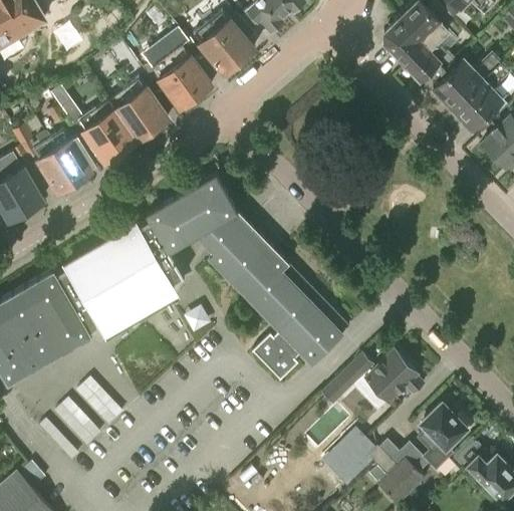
[(0,0),(0,45),(46,18),(35,0),(0,0)]
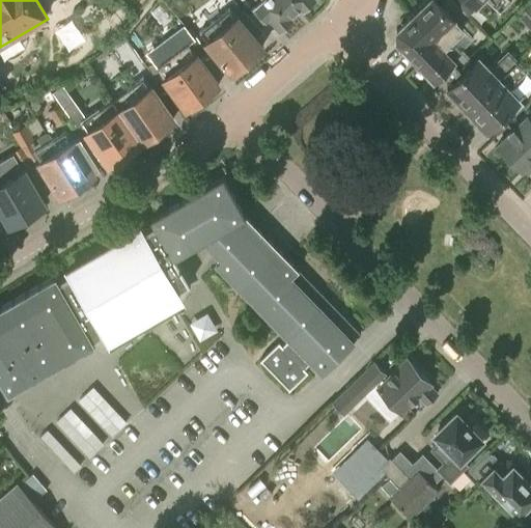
[(290,18),(296,14),(282,0),(262,0),(266,3),(256,10),(268,23),(271,20),(282,33),(295,22),(290,18)]
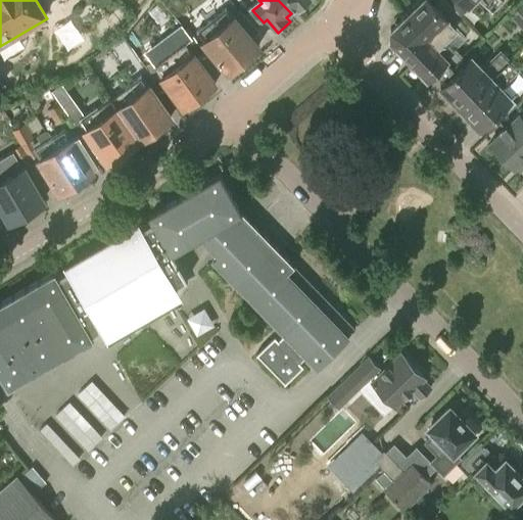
[(278,0),(291,13),(296,8),(299,12),(312,2),(310,0),(278,0)]
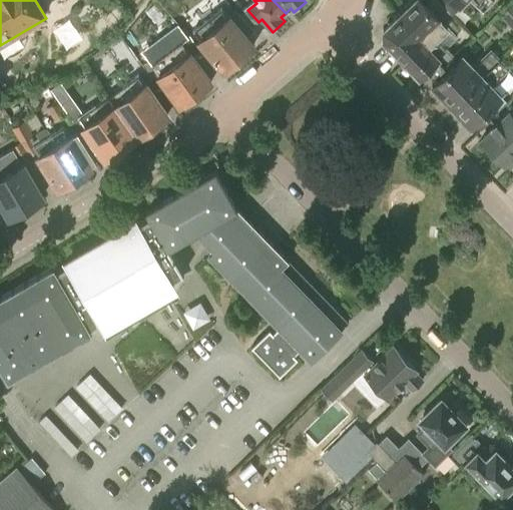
[(420,0),(412,0),(394,18),(443,69),(454,58),(443,47),(437,53),(430,45),(447,29),(441,23),(448,15),(433,0),(430,0),(424,6),(420,1),(421,0),(420,0)]
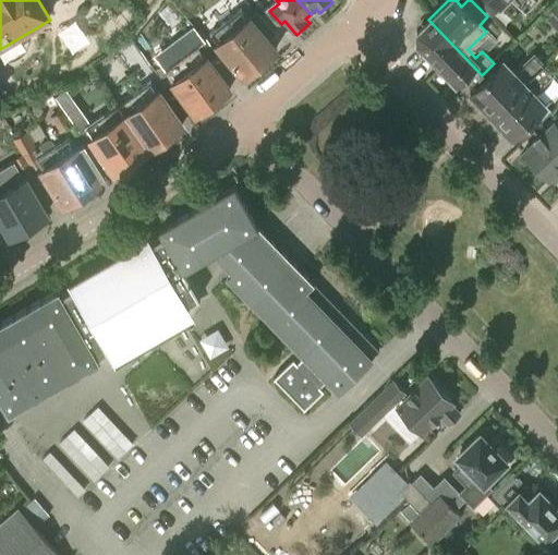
[(487,0),(498,10),(508,1),(522,16),(537,1),(535,0),(487,0)]
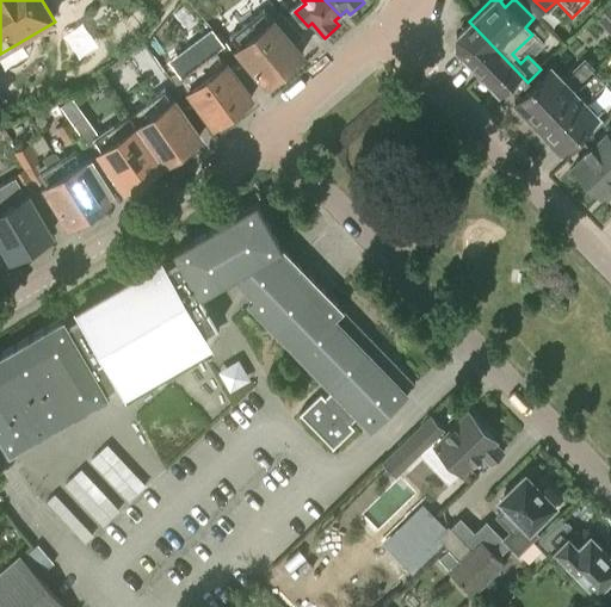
[(308,26),(295,12),(292,10),(284,18),(298,35),(308,26)]
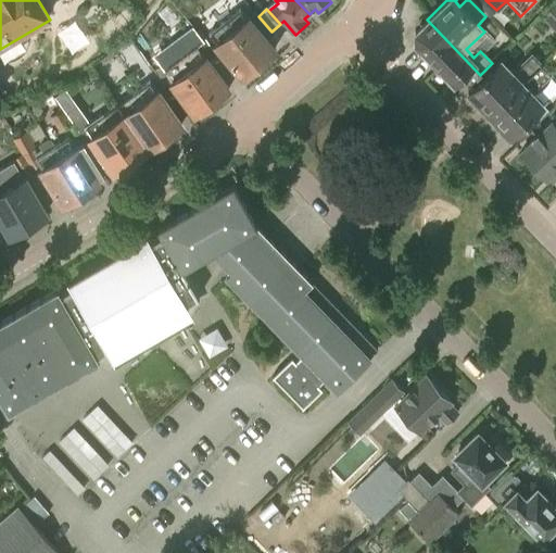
[(555,37),(555,9),(542,22),(555,37)]
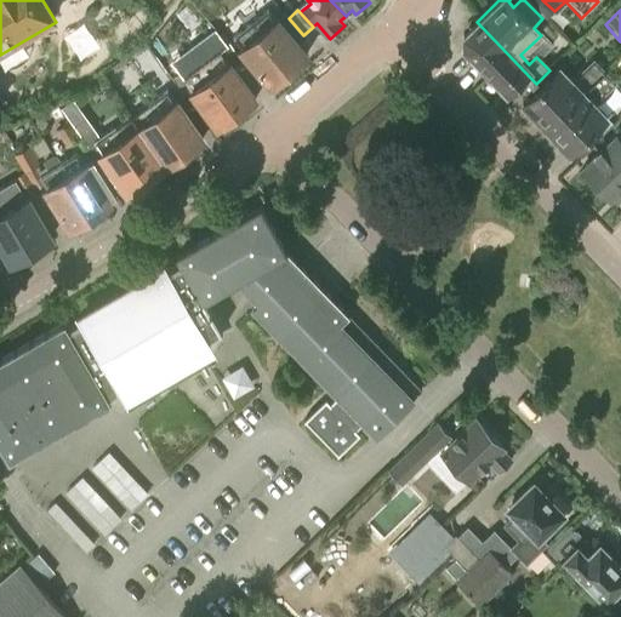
[(278,26),(268,13),(255,26),(235,41),(245,53),(244,55),(272,89),(308,58),(280,24),(278,26)]
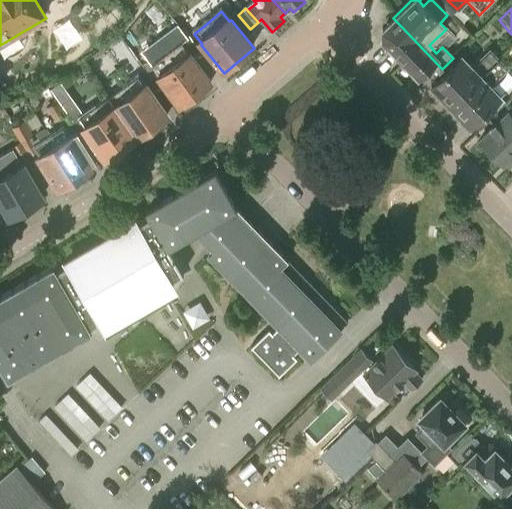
[(432,79),(442,69),(393,18),(380,31),(379,43),(416,81),(426,72),(432,79)]
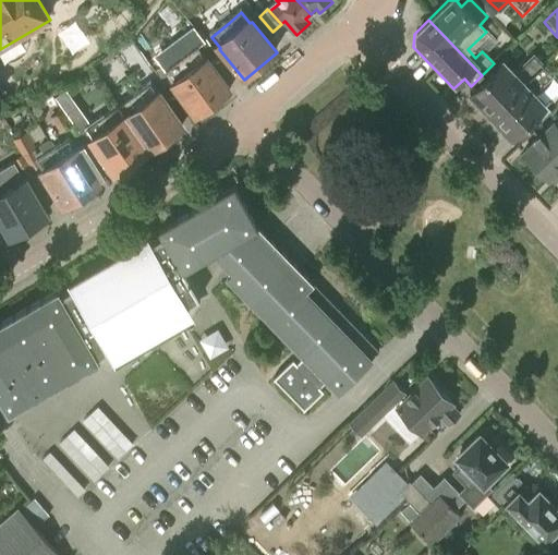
[(174,84),(197,117),(231,93),(208,60),(205,62),(197,51),(168,72),(166,70),(158,75),(169,89),(174,84)]
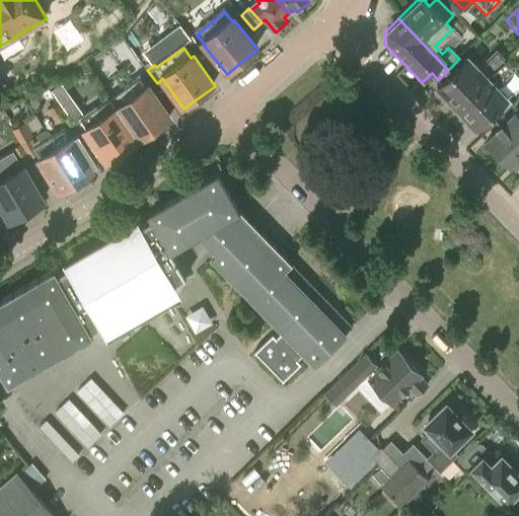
[(507,60),(498,51),(479,68),(467,56),(433,89),(454,111),(507,60)]
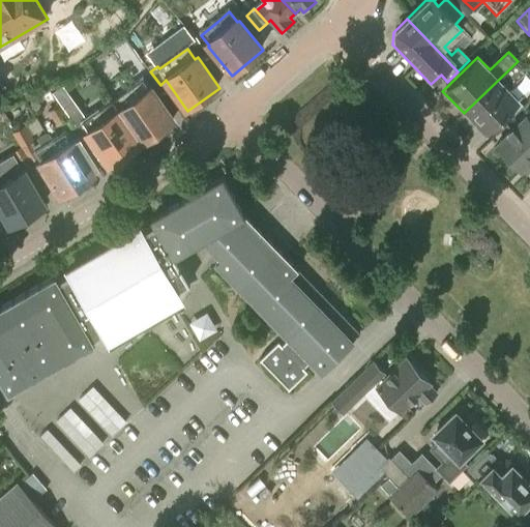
[(520,100),(508,88),(526,70),(518,61),(464,113),(484,135),(520,100)]
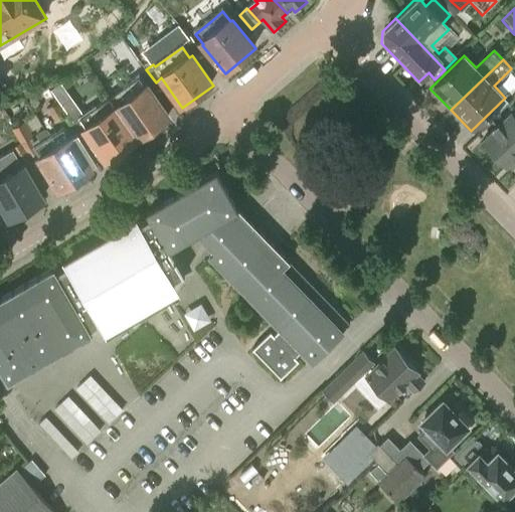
[(140,76),(109,99),(137,141),(169,119),(148,89),(140,76)]
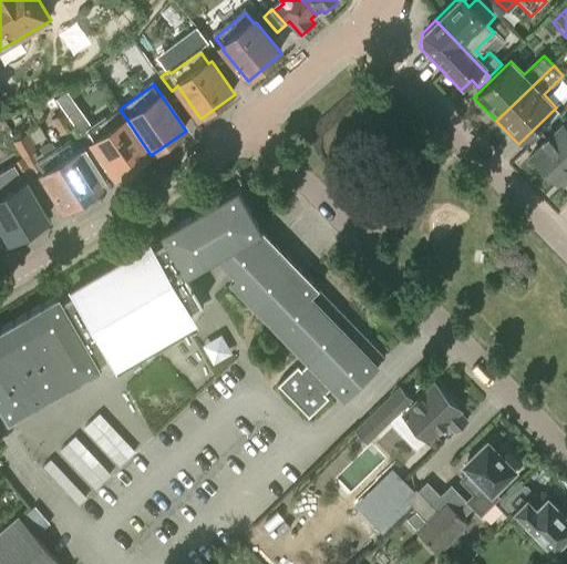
[(88,149),(88,150),(94,145),(117,178),(151,155),(120,109),(79,137),(86,150),(88,149)]
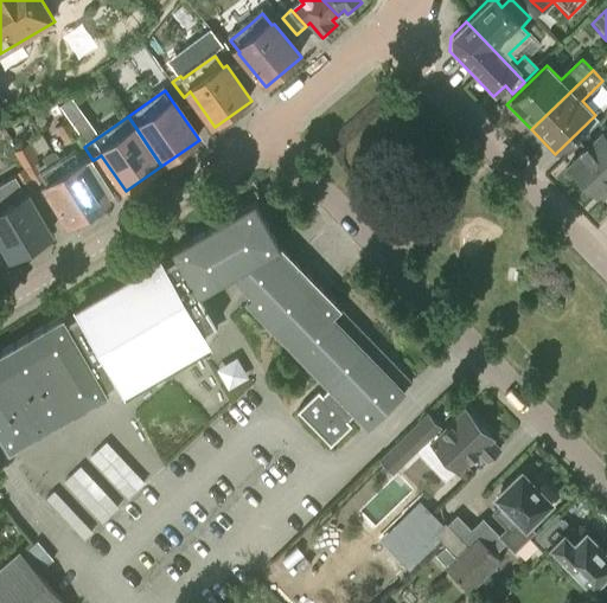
[(69,121),(55,129),(65,147),(80,139),(69,121)]
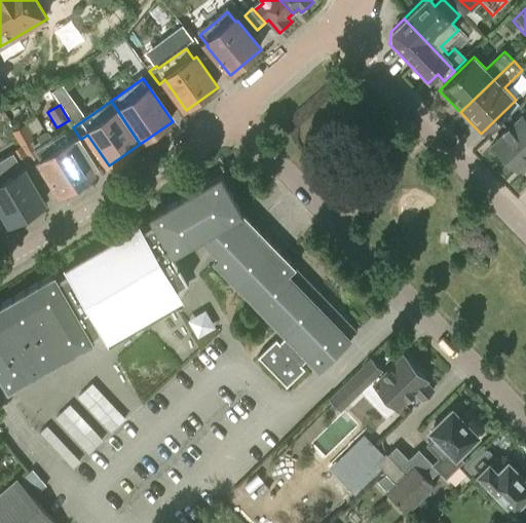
[(525,121),(521,116),(490,146),(517,173),(519,171),(523,175),(525,171),(525,121)]
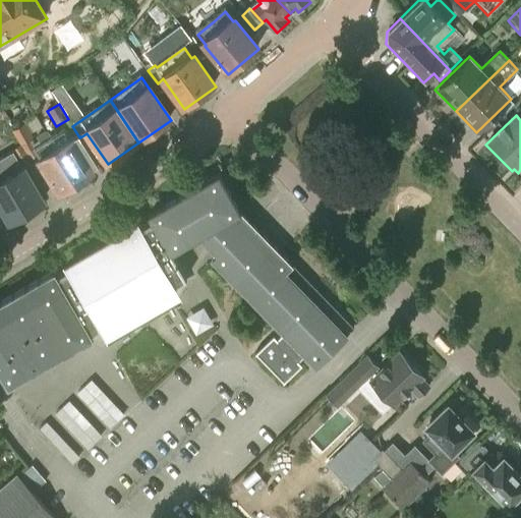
[(12,131),(21,147),(31,162),(36,159),(32,152),(36,149),(32,141),(34,139),(24,124),(12,131)]
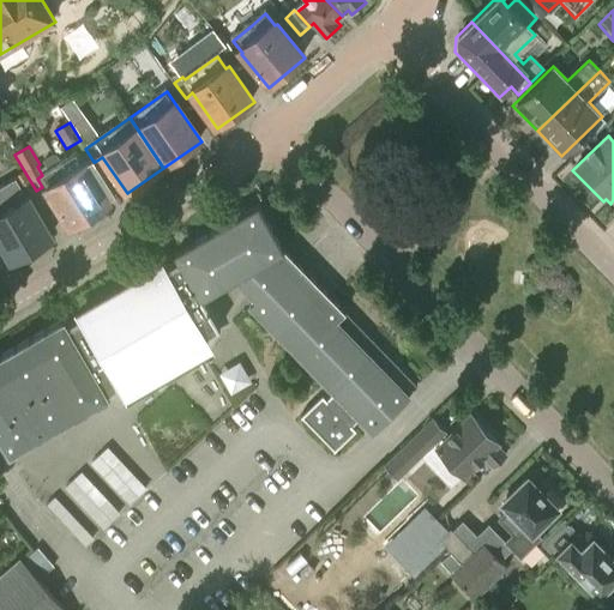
[(78,156),(62,165),(94,216),(110,205),(109,201),(116,197),(95,162),(95,161),(94,162),(85,168),(78,156)]
